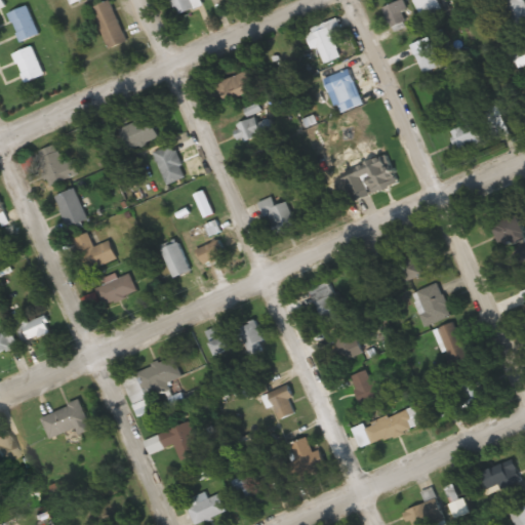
[(170,0),(176,16),(203,6),(201,0),(170,0)]
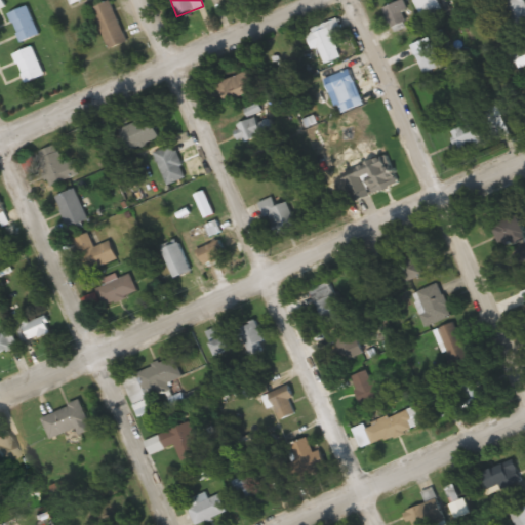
[(403,0),(384,9),(394,30),(414,19),(405,0),(403,0)]
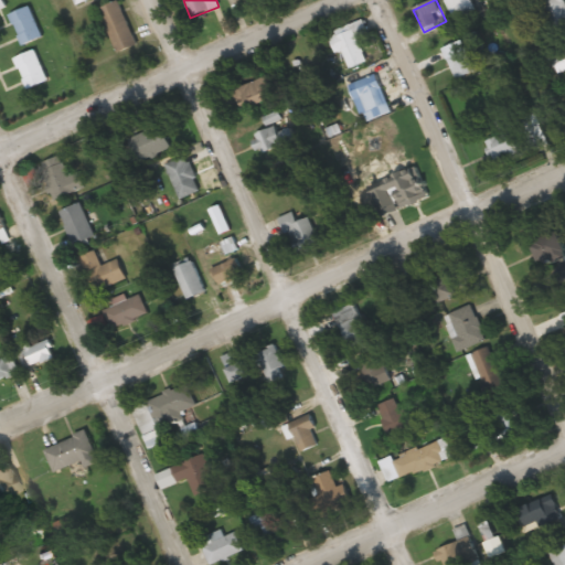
[(564,24),(564,0),(547,0),(547,25),(564,24)]
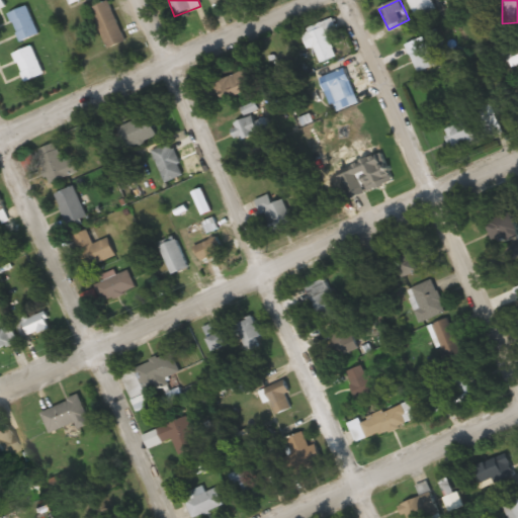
[(91,8),(106,49),(124,42),(110,1),(91,8)]
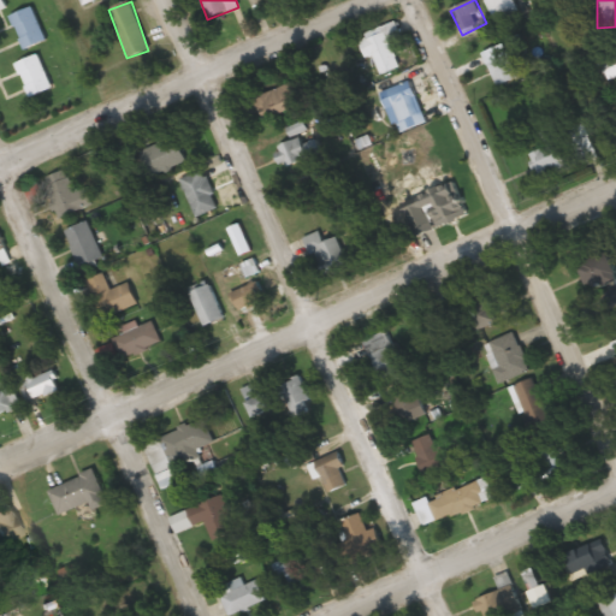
[(46,41),(30,7),(10,18),(25,51),(46,41)]
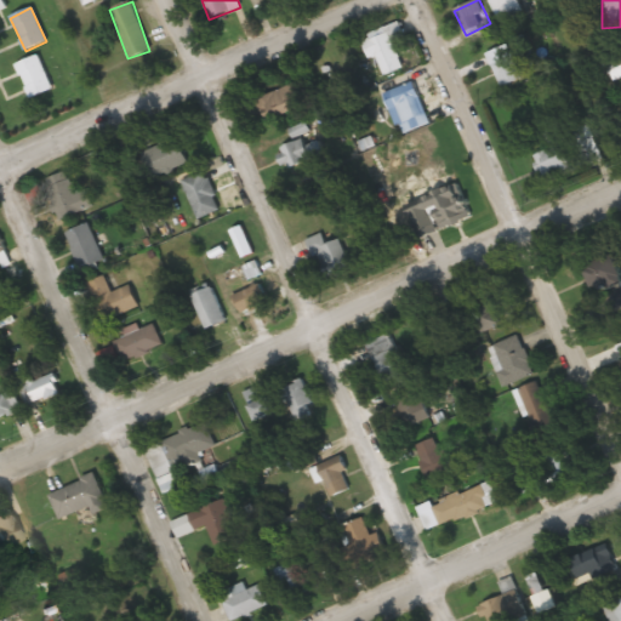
[(371,60),(376,57),(385,78),(405,68),(388,32),(364,44),(371,60)]
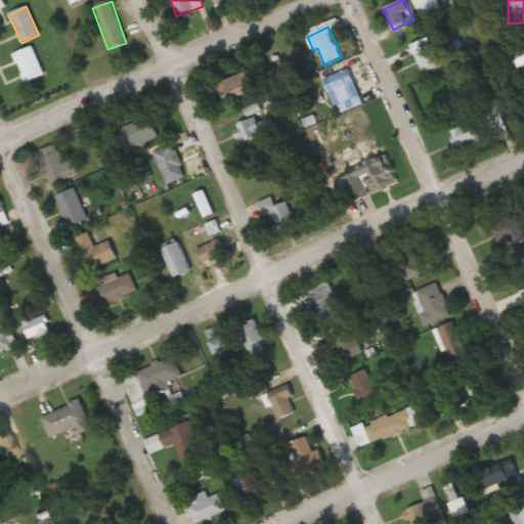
[(523,68),(523,46),(512,52),(519,70),(523,68)]
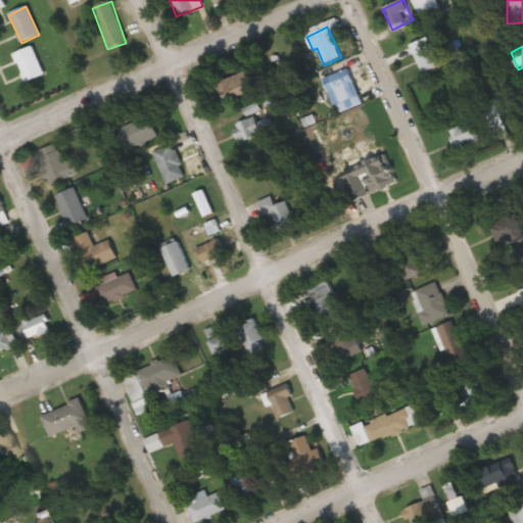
[(44,76),(32,47),(12,55),(26,84),(44,76)]
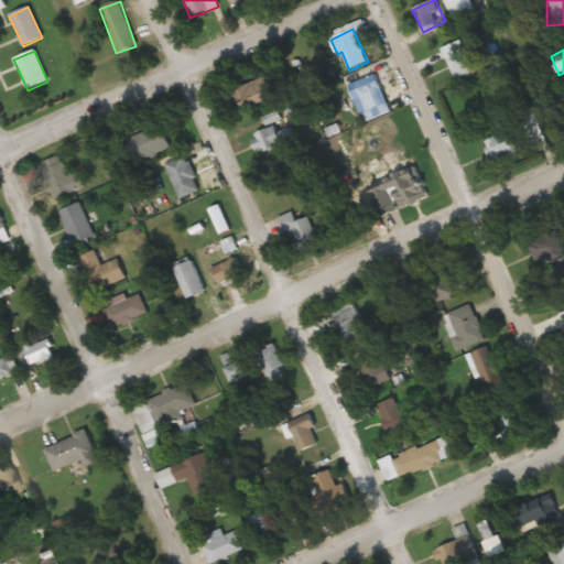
[(453,56),(455,72),(470,69),(467,54),(453,56)]
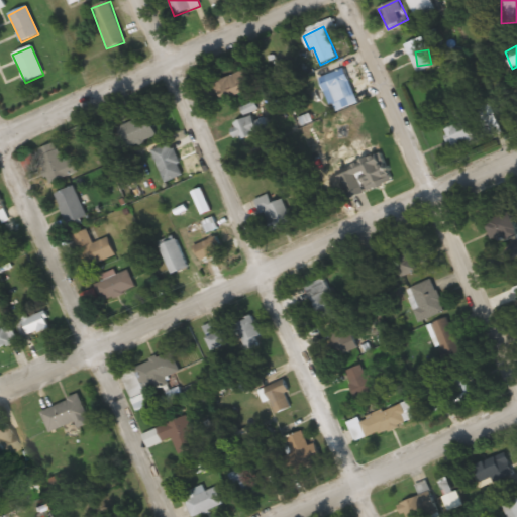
[(337,110),(357,104),(345,69),(325,75),(337,110)]
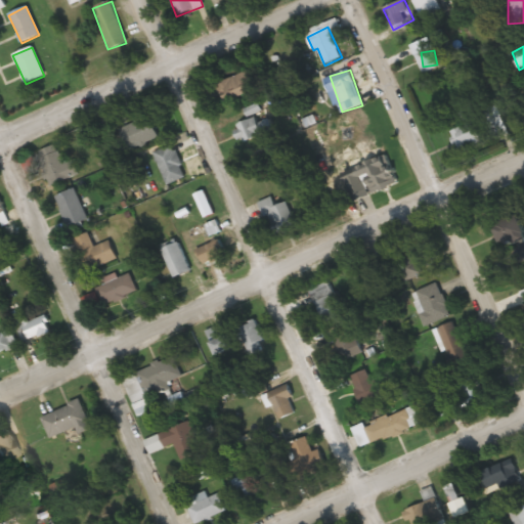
[(216,85),(224,102),(254,88),(247,71),(216,85)]
